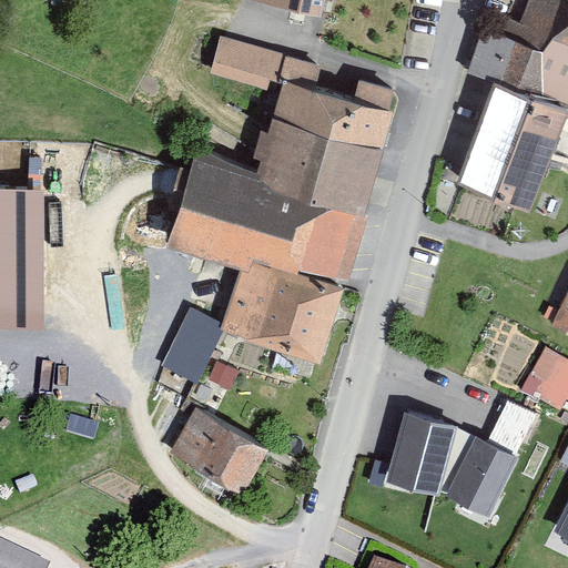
[(249,0),(250,0),(322,16),(324,0),(249,0)]
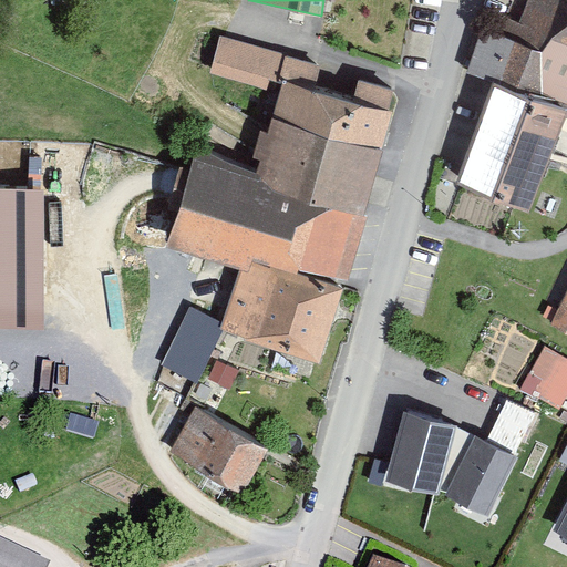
[(566,0),(528,0),(514,40),(483,27),(467,73),(494,82),(457,183),(529,212),(566,116),(566,0)]
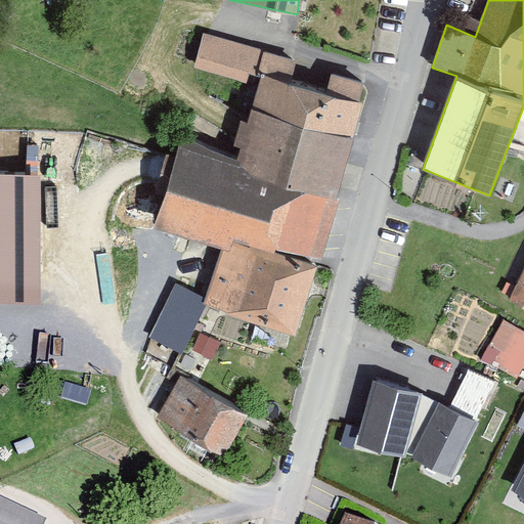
[(297,60),(205,33),(195,67),(247,83),(251,72),(262,76),(249,121),(242,119),(235,142),(242,144),(236,160),(183,133),(156,228),(221,248),(206,298),(174,282),(149,338),(182,355),(207,303),(298,338),(319,264),(275,252),(276,247),(320,258),(340,199),(337,198),(364,100),(359,99),(363,83),(330,73),(326,88),(293,79),(297,60)]
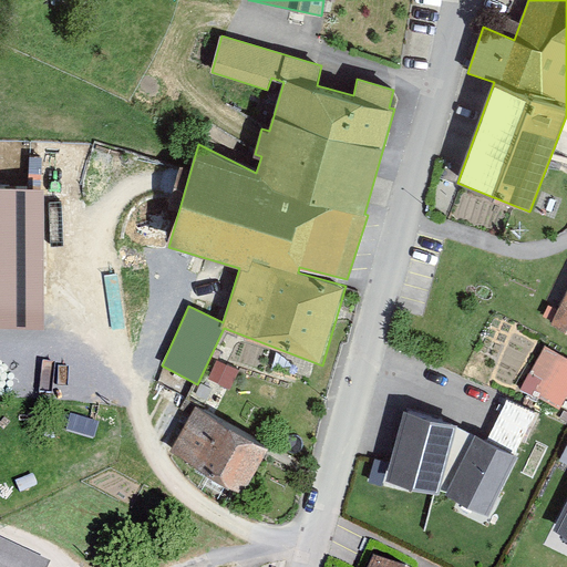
[(566,119),(556,144),(566,148),(566,119)]
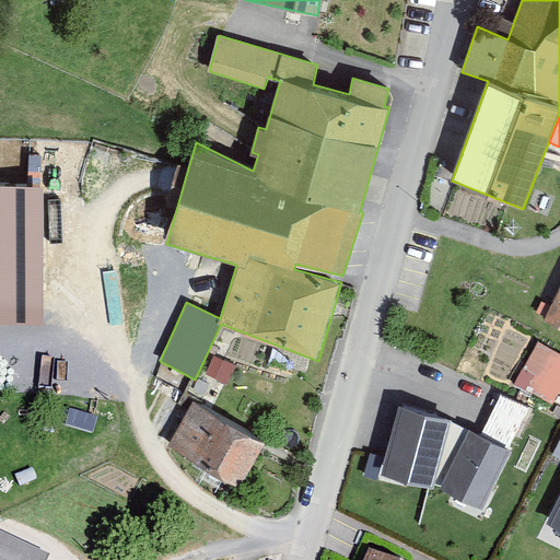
[(0,324),(44,325),(44,185),(0,185),(0,324)]
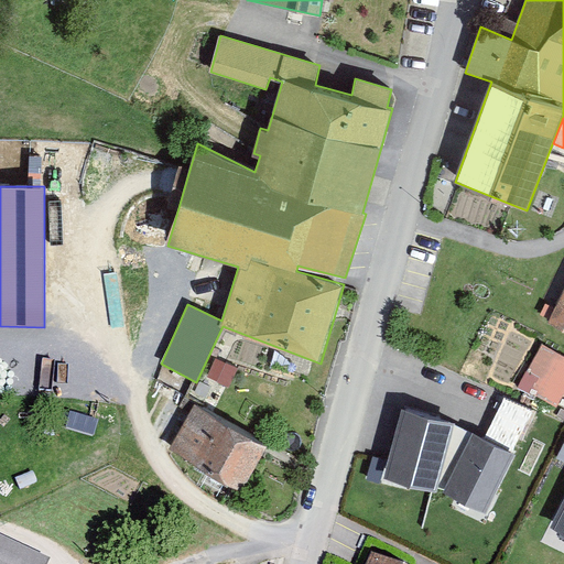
[(563,291),(549,323),(563,329),(563,291)]
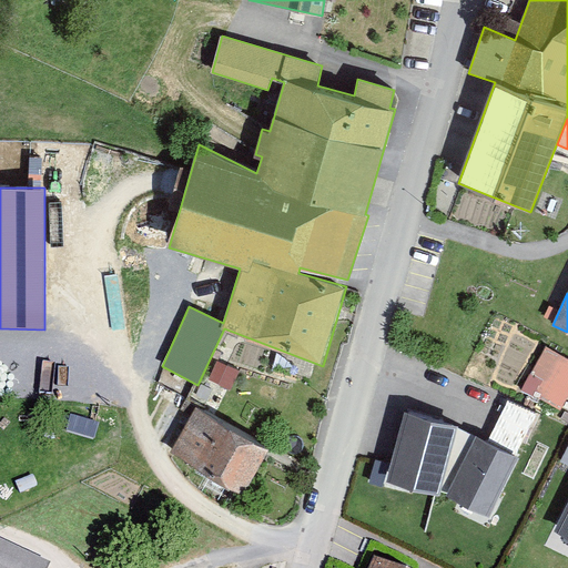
[(567,397),(567,358),(546,346),(524,393),(563,408),(567,397)]
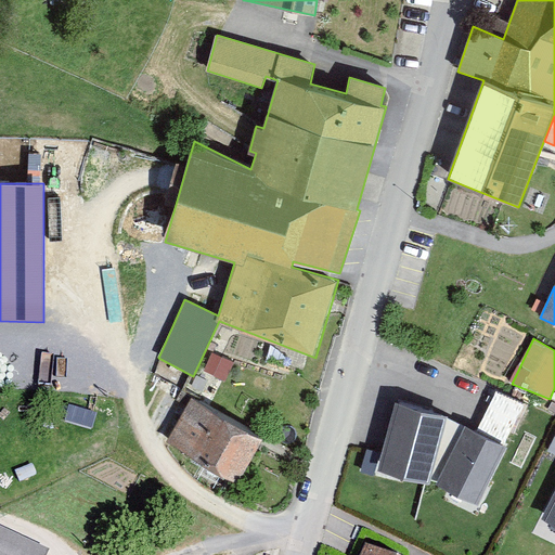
[(265,437),(192,397),(167,442),(240,482),(265,437)]
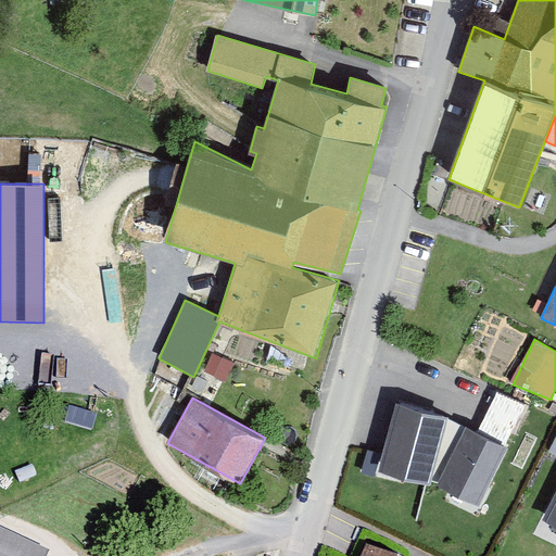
[(447,418),(395,403),(378,471),(430,484),(431,480),(439,482),(438,484),(479,506),(509,449),(447,418)]
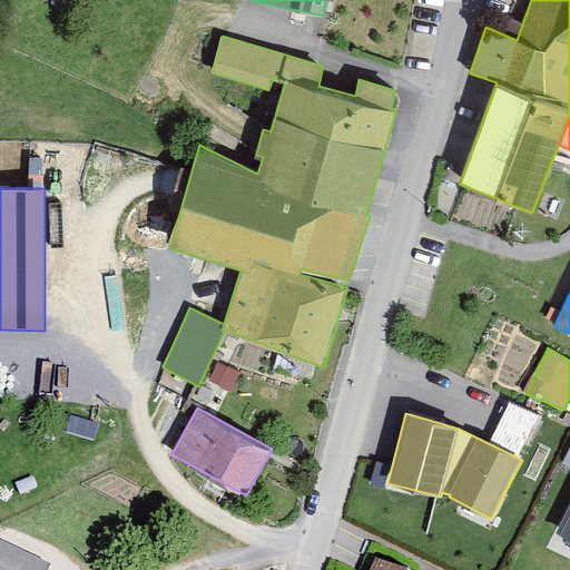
[(569,507),(557,533),(569,540),(569,507)]
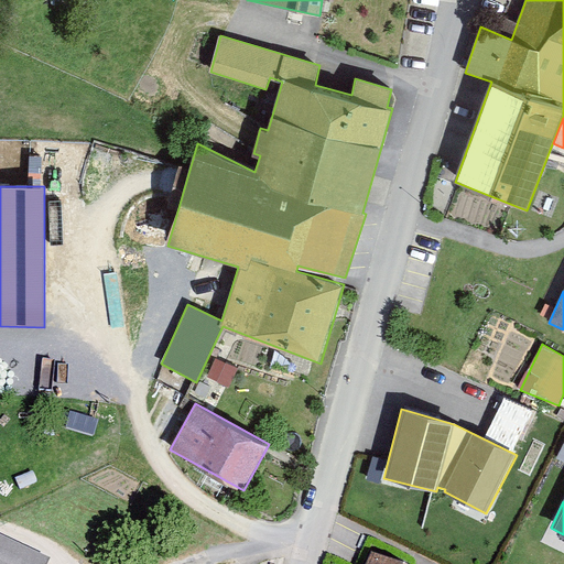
[(34,563),(0,546),(0,563),(34,563)]
